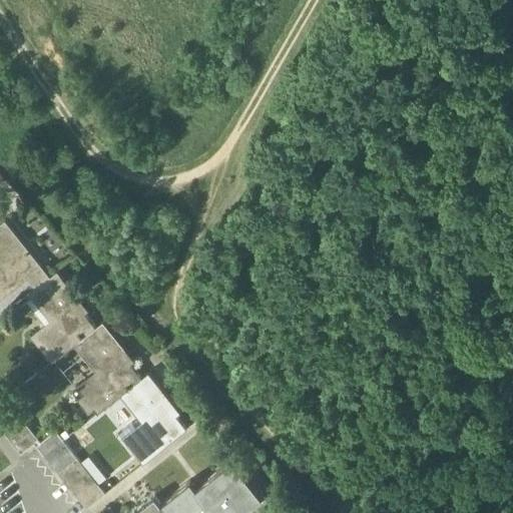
[(0,253),(3,258),(0,259),(0,301),(16,288),(13,284),(39,264),(5,219),(0,223),(0,253)]
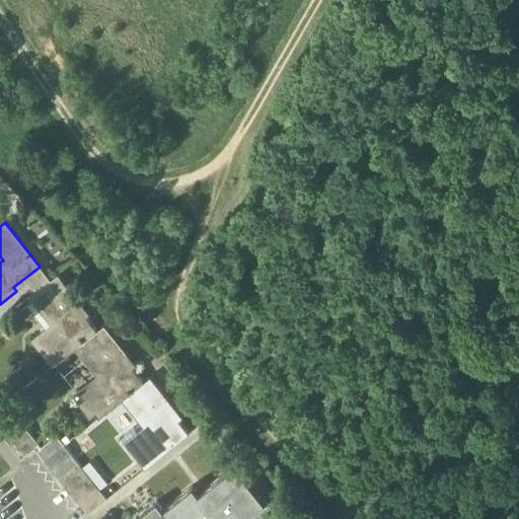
[(80,302),(58,274),(29,297),(51,324),(54,322),(59,328),(36,347),(53,366),(75,348),(96,331),(76,305),(80,302)]
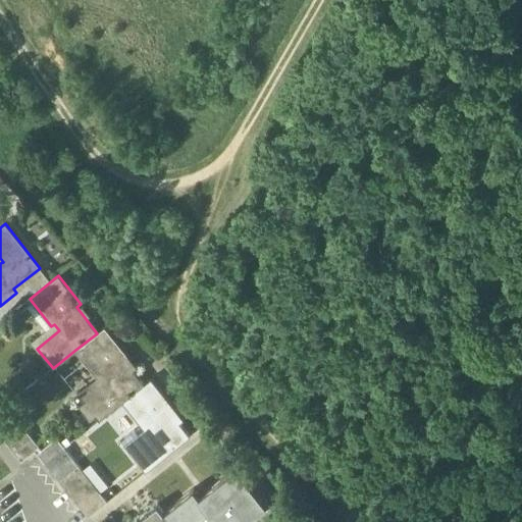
[(126,355),(105,327),(97,333),(75,350),(98,378),(101,375),(106,382),(84,400),(100,419),(122,402),(144,384),(122,358),(126,355)]
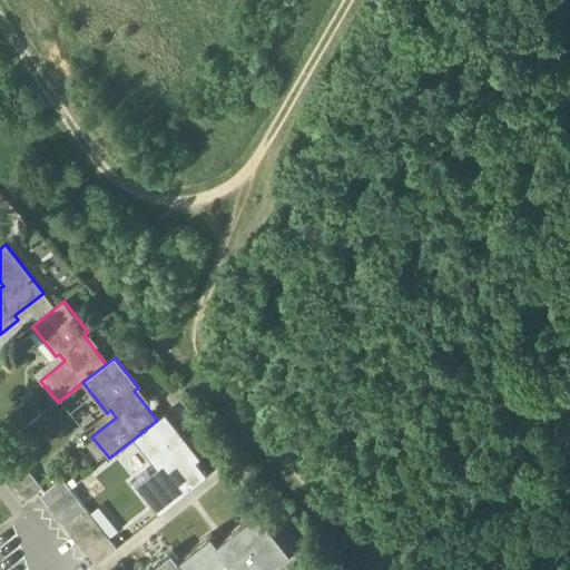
[(189,444),(165,413),(157,420),(134,439),(158,469),(161,465),(167,473),(141,492),(159,514),(207,477),(185,448),(189,444)]
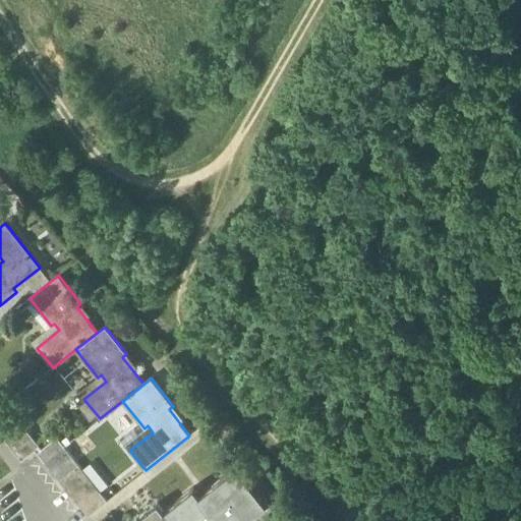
[(36,449),(18,427),(4,439),(21,461),(36,449)]
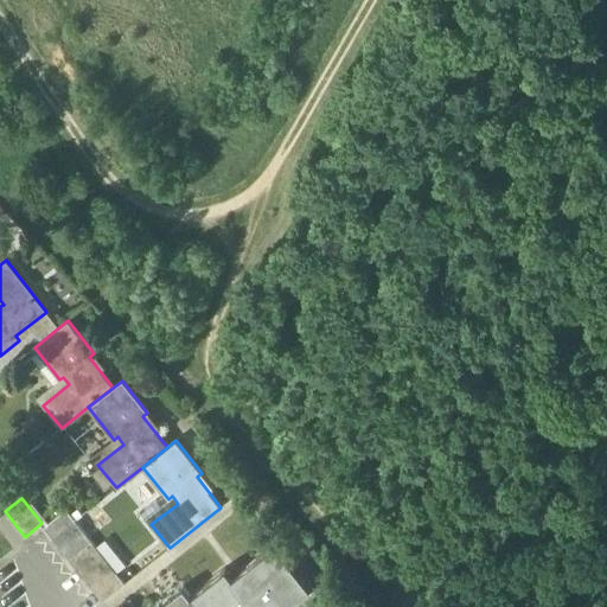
[(65,510),(44,528),(52,538),(75,521),(65,510)]
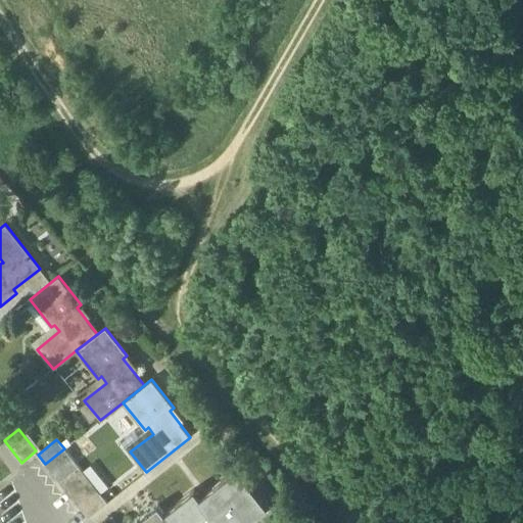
[(45,464),(52,473),(72,458),(64,448),(45,464)]
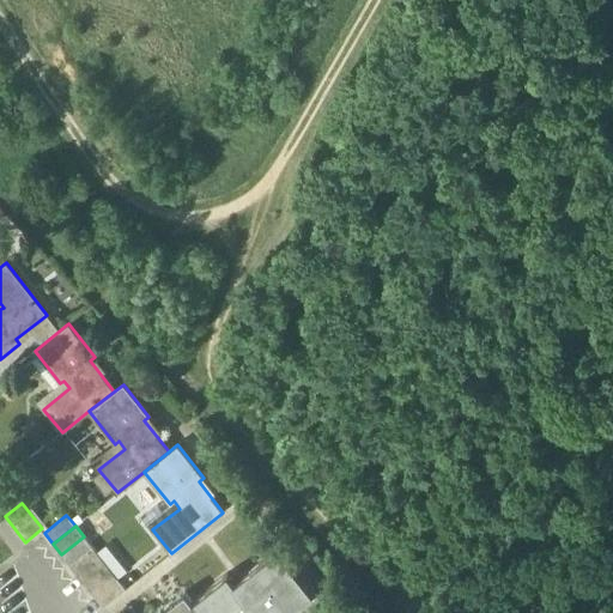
[(61,554),(71,565),(92,547),(84,536),(61,554)]
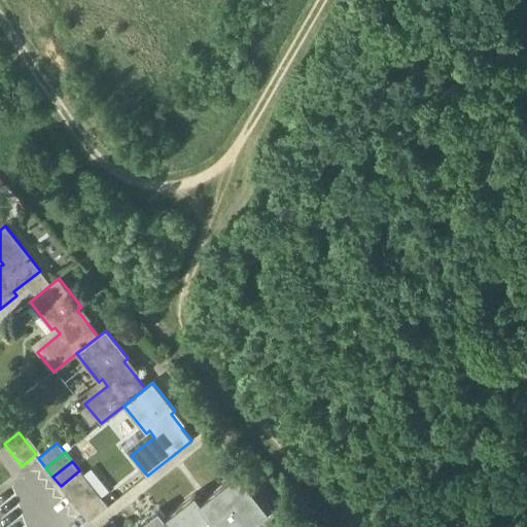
[(61,486),(68,495),(88,479),(79,470),(61,486)]
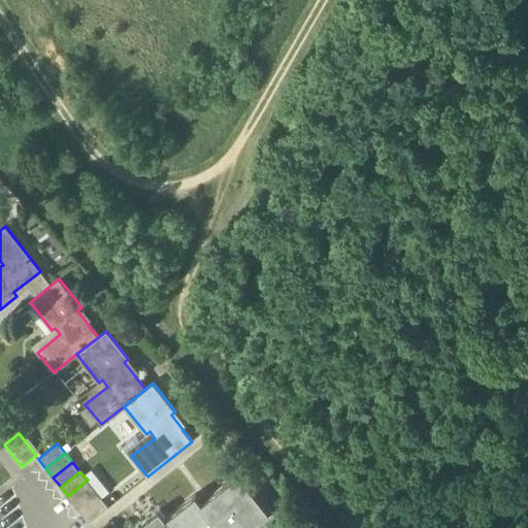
[(196,494),(165,519),(172,527),(249,527),(270,510),(239,472),(202,502),(196,494)]
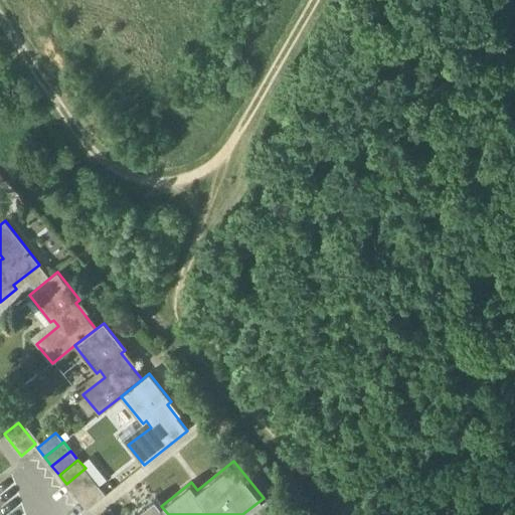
[(66,484),(73,492),(93,477),(86,468),(66,484)]
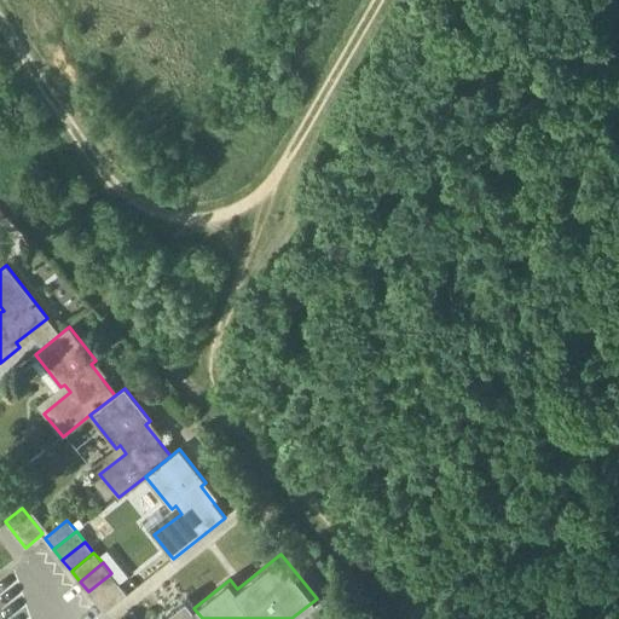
[(88,591),(97,602),(120,584),(111,573),(88,591)]
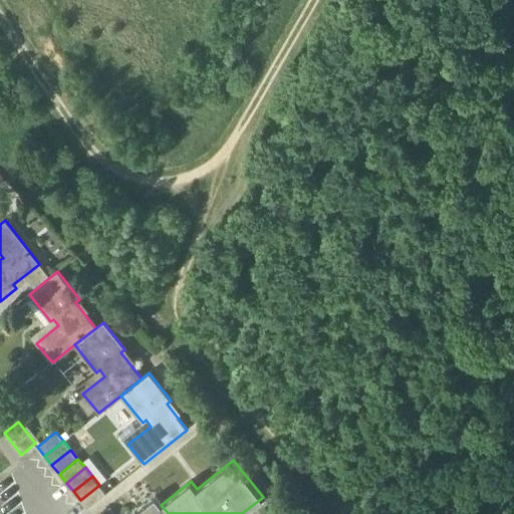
[(80,500),(88,509),(106,494),(99,485),(80,500)]
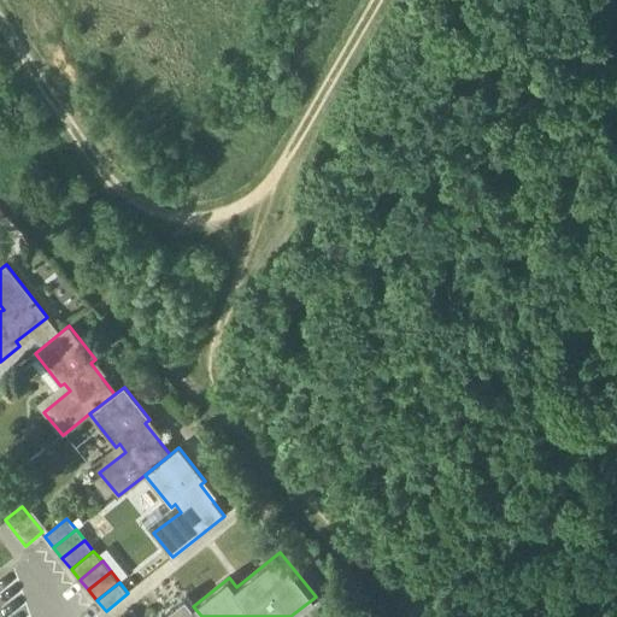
[(201,616),(193,606),(186,597),(165,612),(169,616),(201,616)]
